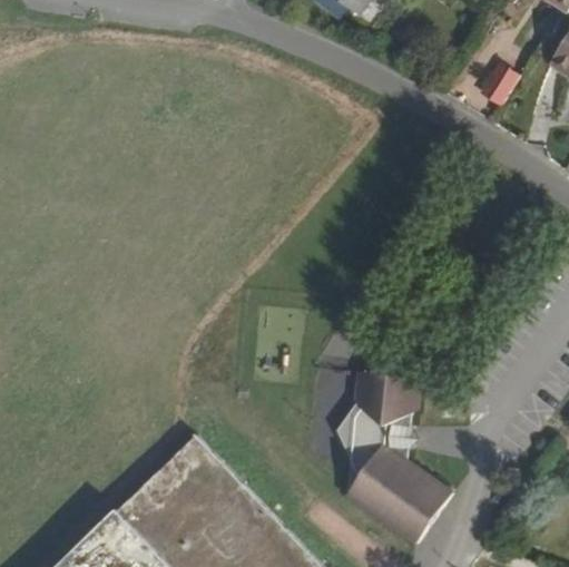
[(378,0),(342,0),(365,18),(378,0)]
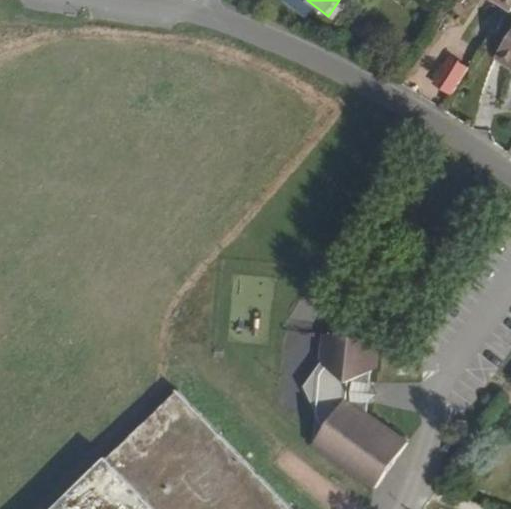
[(510,0),(490,0),(510,13),(510,0)]
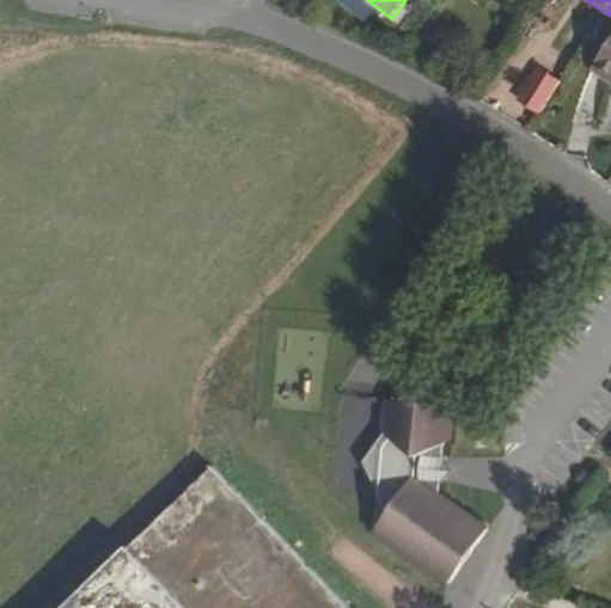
[(529,102),(554,118),(572,90),(548,74),(529,102)]
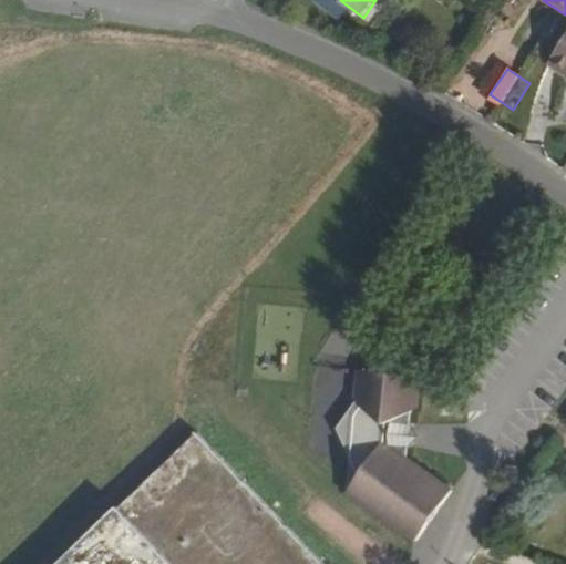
[(350,439),(338,451),(348,460),(346,498),(411,545),(445,498),(409,471),(410,451),(415,448),(414,434),(410,433),(412,383),(353,379),(351,408),(350,439)]
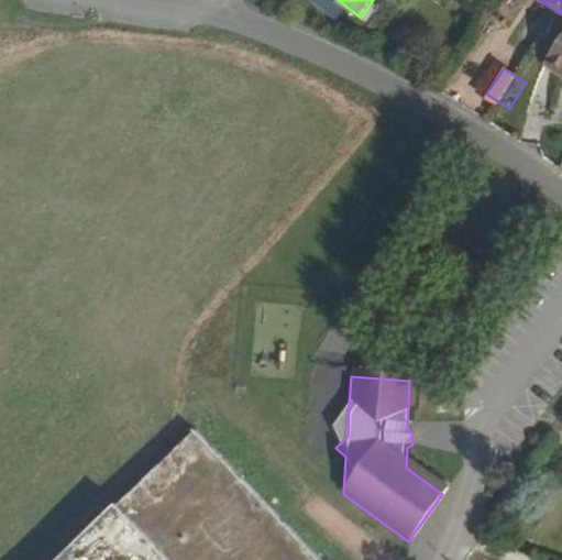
[(322,436),(335,448),(348,436),(349,405),(322,436)]
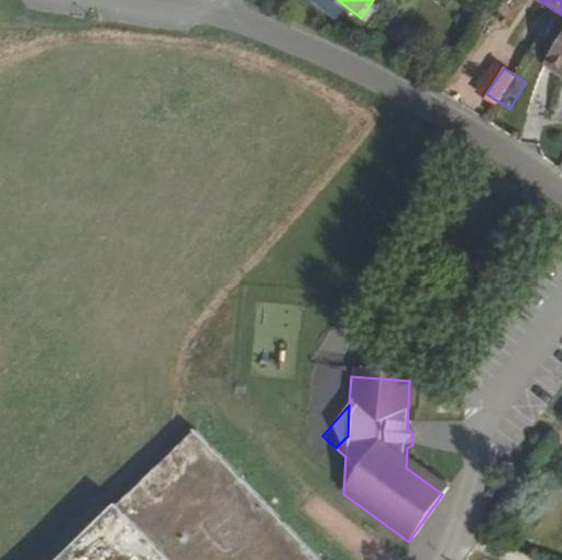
[(112,498),(44,559),(149,559),(237,481),(273,508),(200,425),(119,498),(116,495),(112,498)]
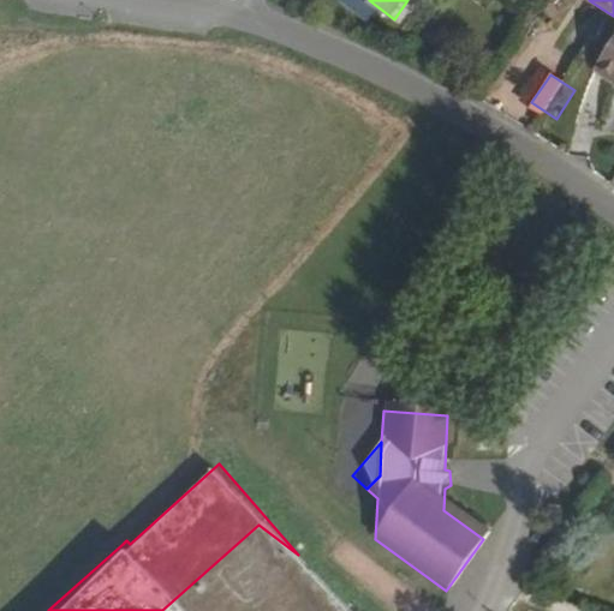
[(258,525),(162,610),(270,610),(314,573),(298,555),(258,525)]
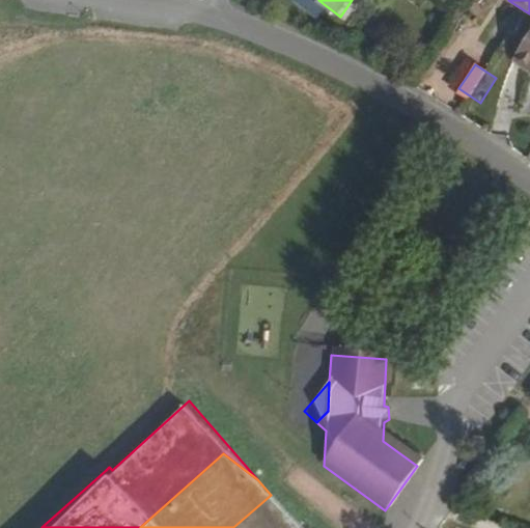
[(299,527),(271,495),(233,527),(299,527)]
